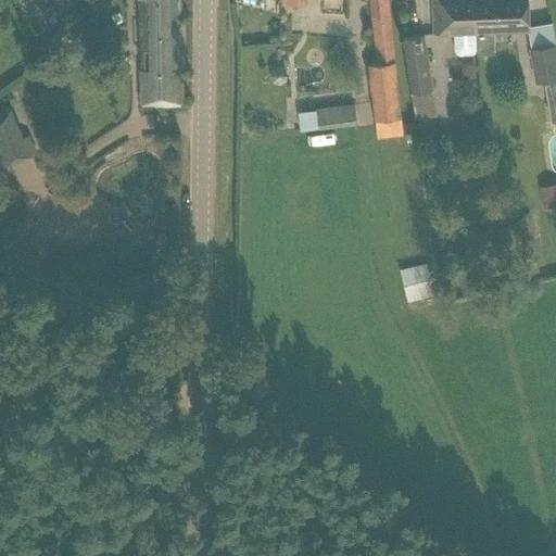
[(139,0),(141,19),(138,19),(140,38),(142,103),(155,102),(155,105),(179,104),(176,0),(139,0)]
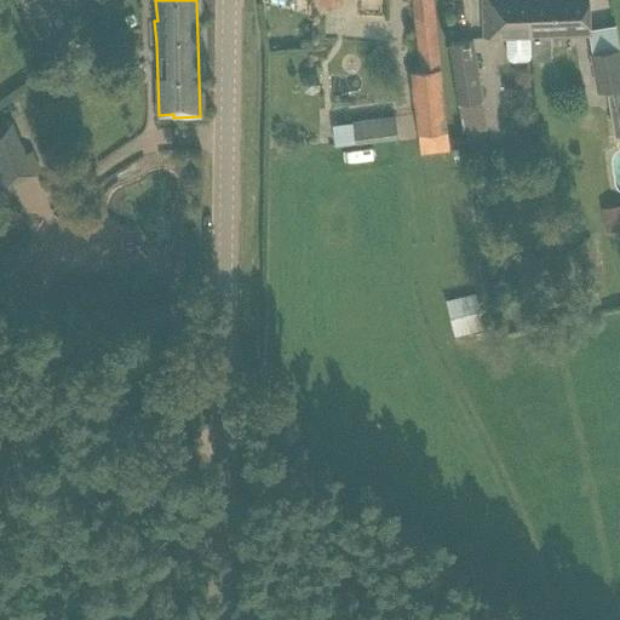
[(412,0),(420,69),(409,70),(419,151),(448,148),(431,0),(412,0)]
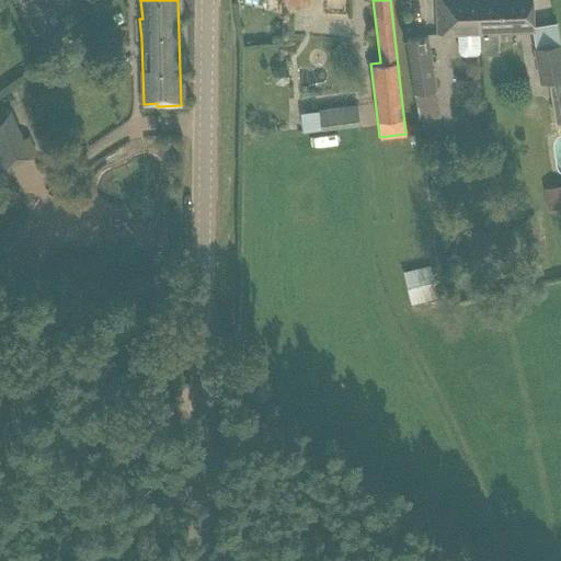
[(436,0),(437,20),(438,34),(457,34),(458,50),(460,54),(464,56),(474,56),(478,54),(478,50),(478,33),(480,33),(481,54),(499,54),(497,32),(534,30),(531,0),(436,0)]
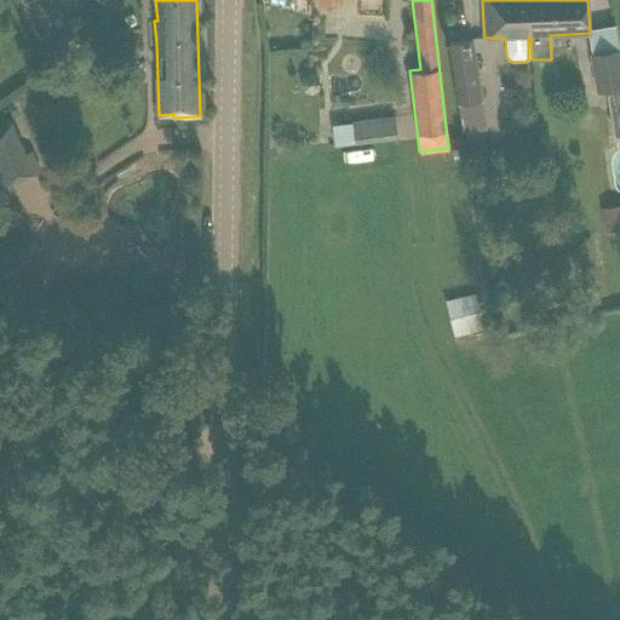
[(447,40),(460,131),(486,127),(472,36),(447,40)]
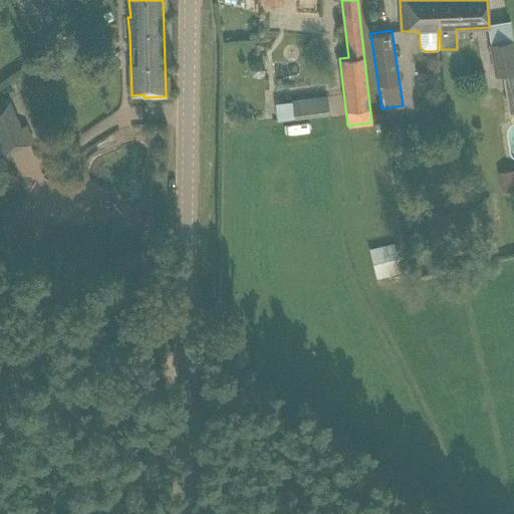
[(513,112),(513,46),(513,40),(489,44),(494,77),(503,76),(509,113),(513,112)]
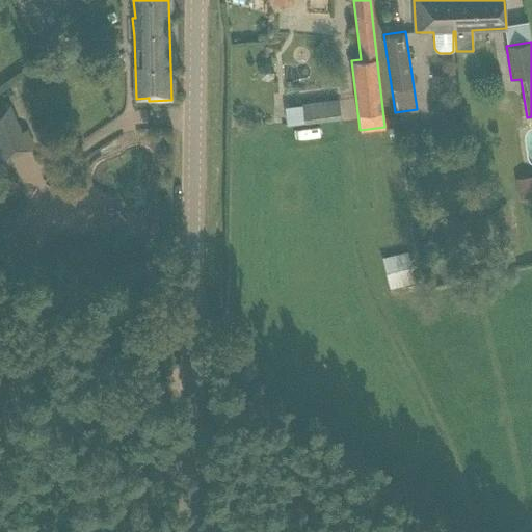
[(285,106),(288,125),(304,122),(304,123),(342,117),(339,98),(302,103),(302,104),(285,106)]
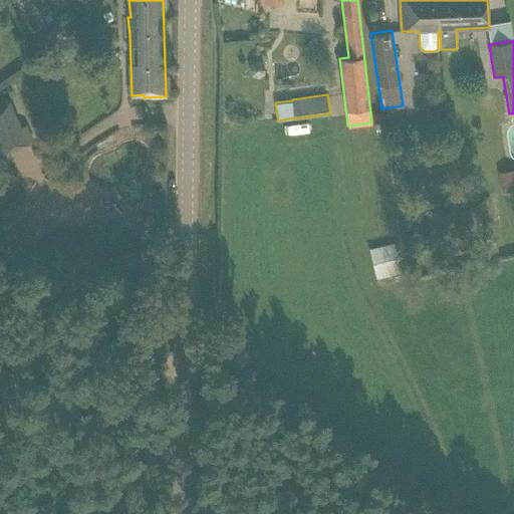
[(0,105),(0,136),(7,153),(28,144),(11,101),(0,105)]
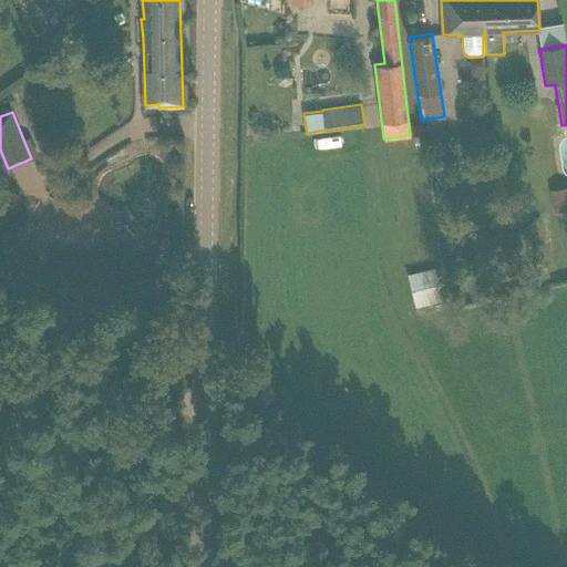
[(566,186),(549,189),(554,212),(566,209),(566,186)]
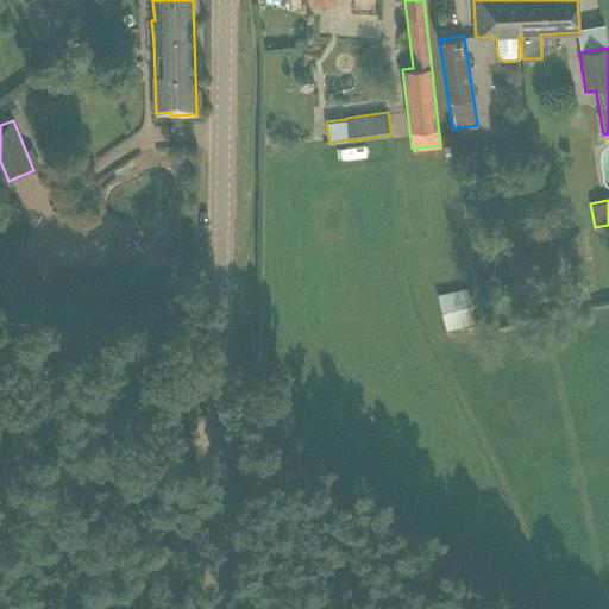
[(174,256),(173,274),(184,274),(186,256),(174,256)]
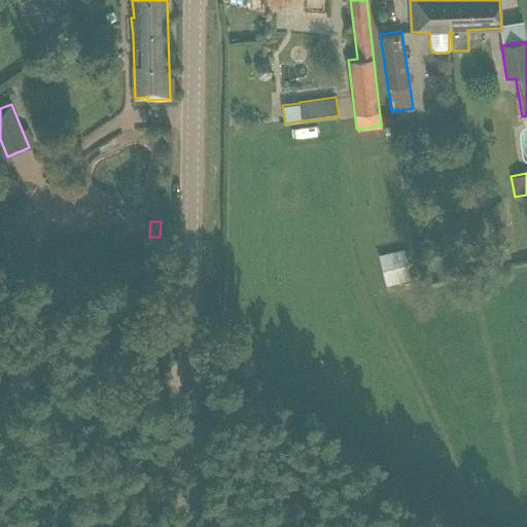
[(506,245),(491,250),(494,260),(511,255),(506,245)]
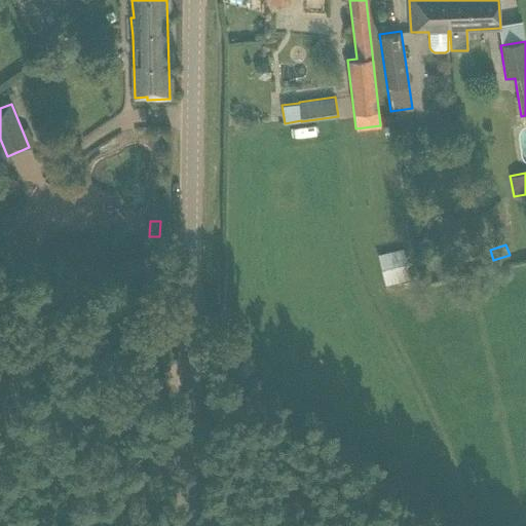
[(378,254),(385,285),(411,278),(403,248),(378,254)]
